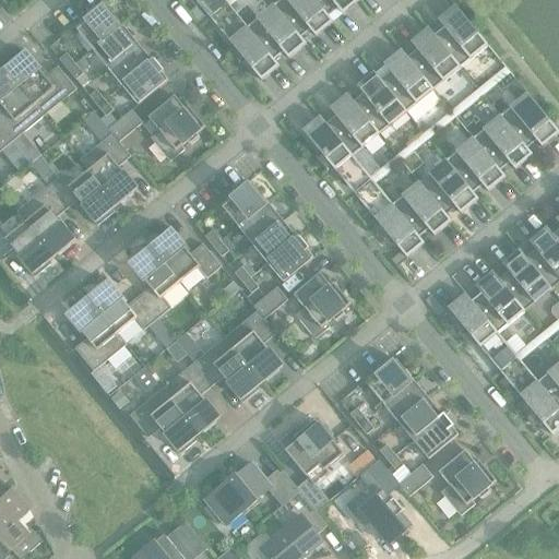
[(227,3),(224,0),(195,0),(210,18),(226,3),(227,3)]
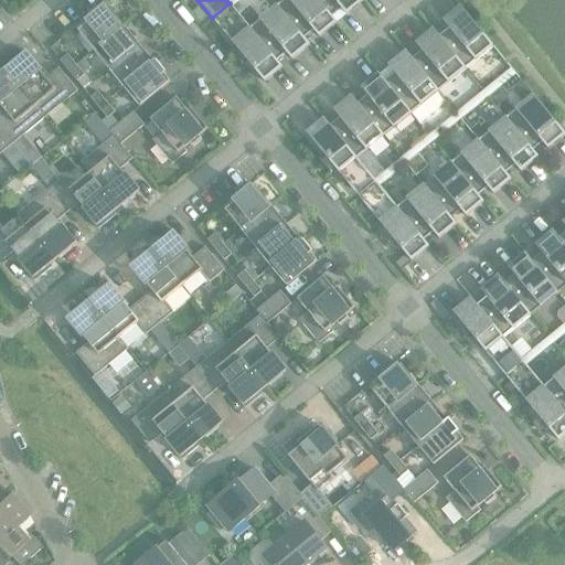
[(317,0),(283,0),(276,6),(309,45),(337,23),(317,0)]
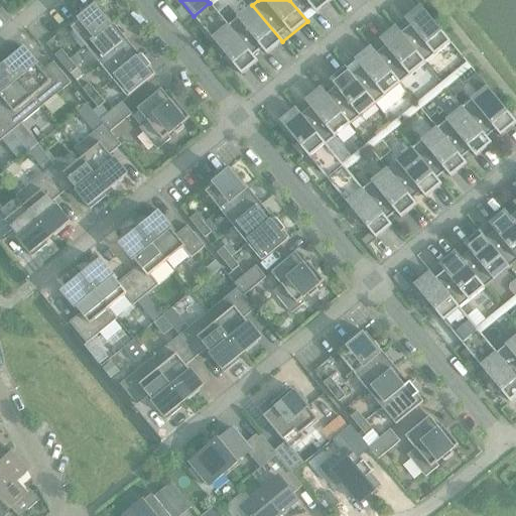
[(331,0),(289,0),(307,21),(308,20),(332,1),(331,0)]
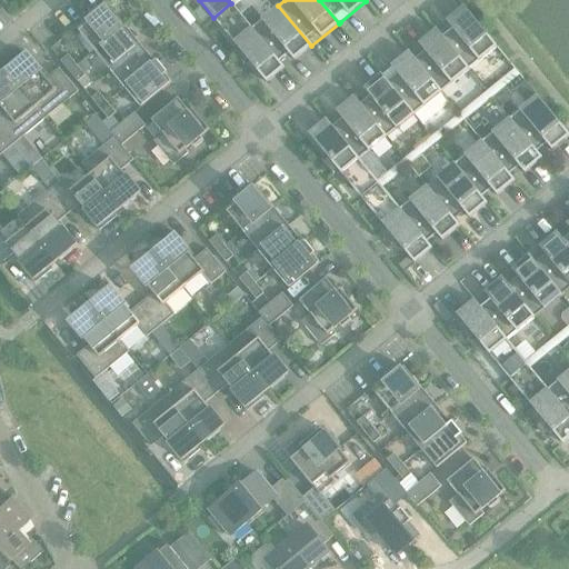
[(267,82),(283,69),(265,46),(251,29),(251,28),(245,19),(231,3),(230,3),(213,18),(238,47),(232,51),(242,63),(248,60),(267,82)]
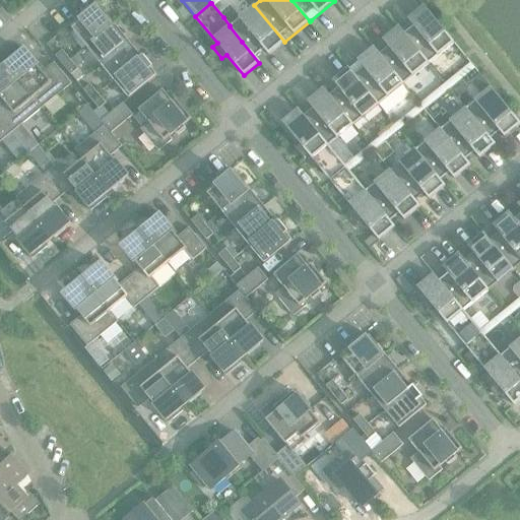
[(242,42),(259,63),(284,42),(254,5),(230,25),(230,26),(242,42)]
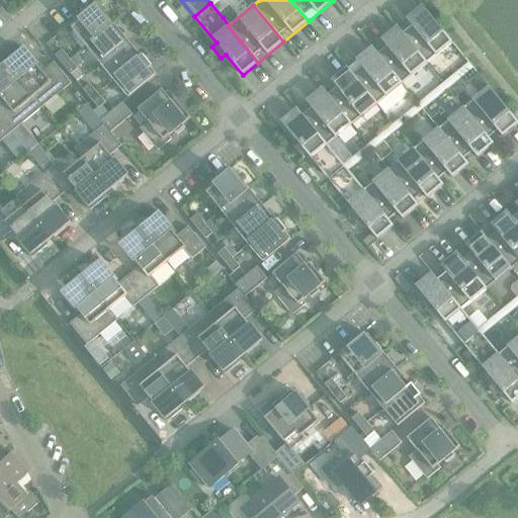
[(423,5),(397,27),(427,63),(453,41),(423,5)]
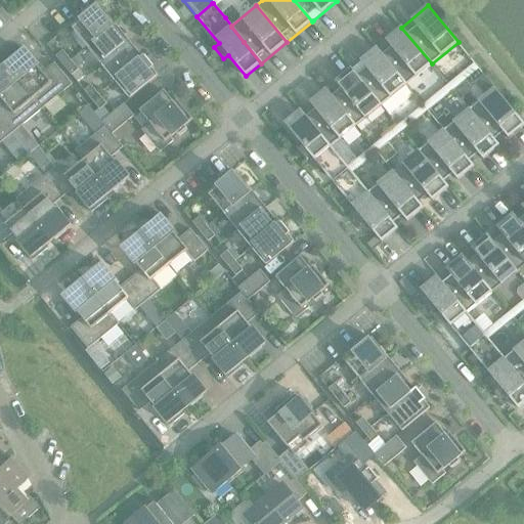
[(72,29),(87,47),(115,24),(100,6),(93,11),(91,8),(82,14),(85,18),(72,29)]
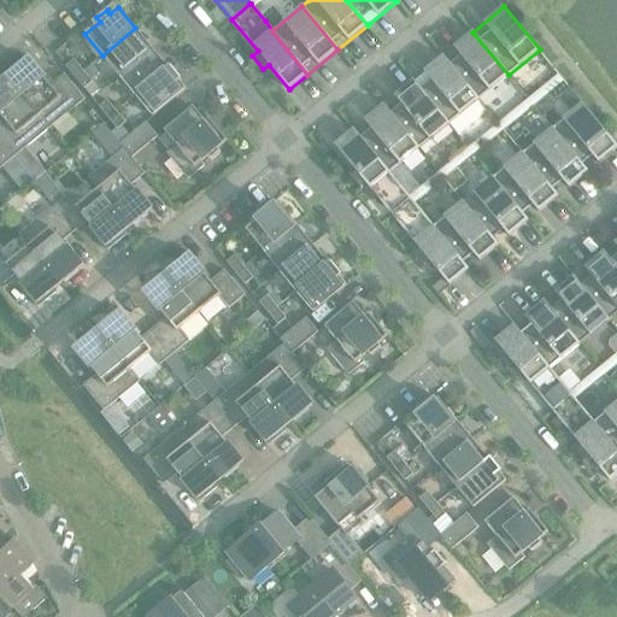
[(103,56),(119,75),(152,48),(135,28),(103,56)]
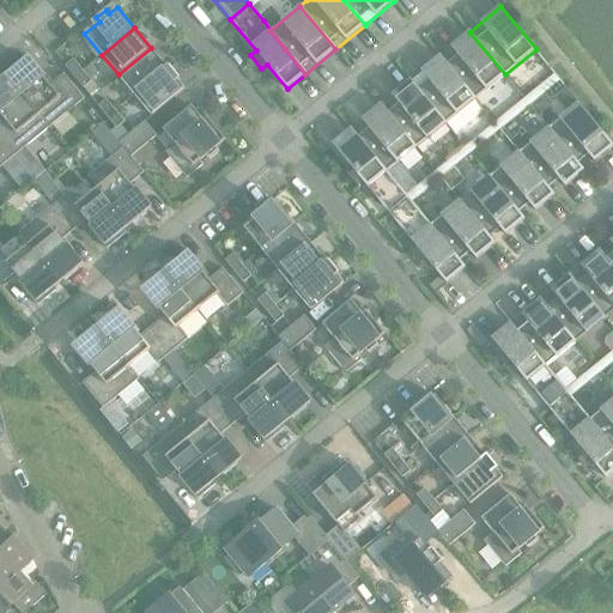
[(469,32),(441,56),(475,99),(505,74),(469,32)]
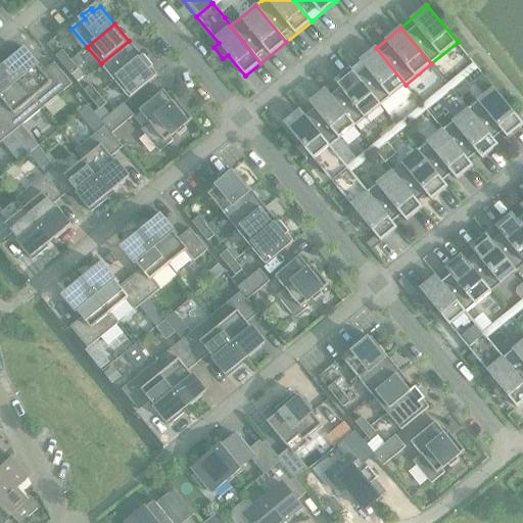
[(101,63),(114,81),(142,58),(129,41),(101,63)]
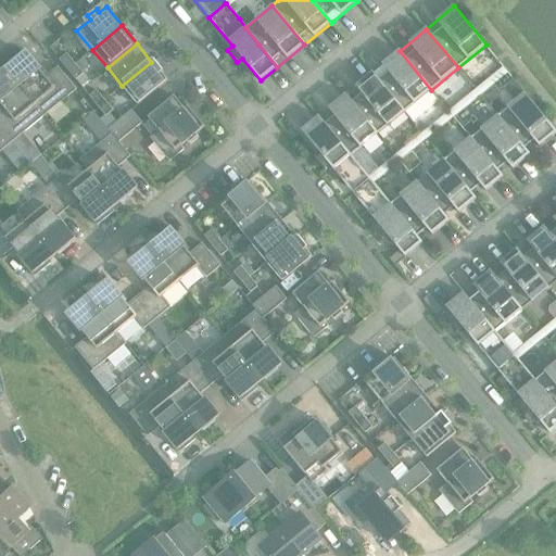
[(11,67),(7,72),(43,116),(76,90),(58,67),(46,77),(36,66),(38,65),(26,51),(9,65),(11,67)]
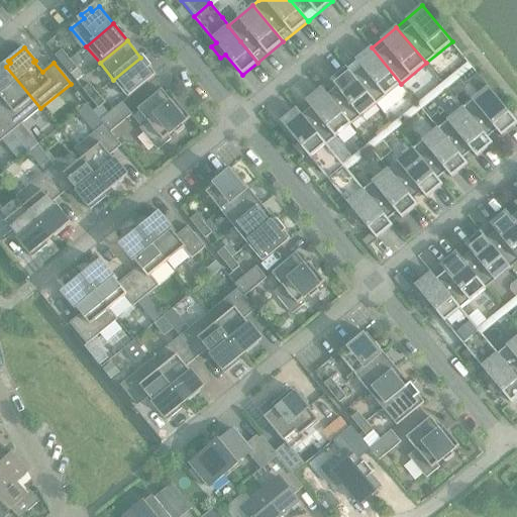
[(355,60),(346,68),(376,104),(384,113),(409,93),(401,84),(372,47),(355,60)]
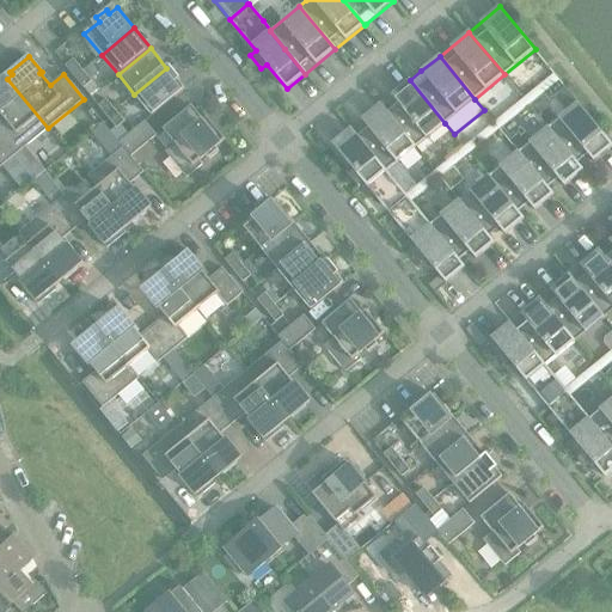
[(66,66),(74,77),(83,71),(73,60),(66,66)]
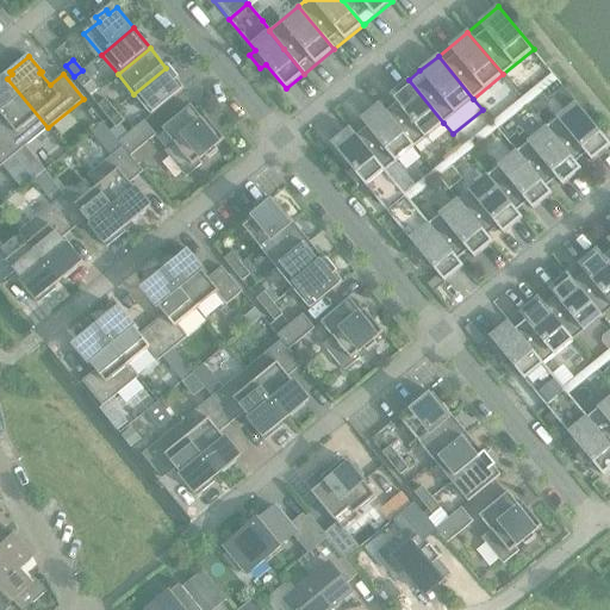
[(184,88),(166,68),(134,94),(151,116),(184,88)]
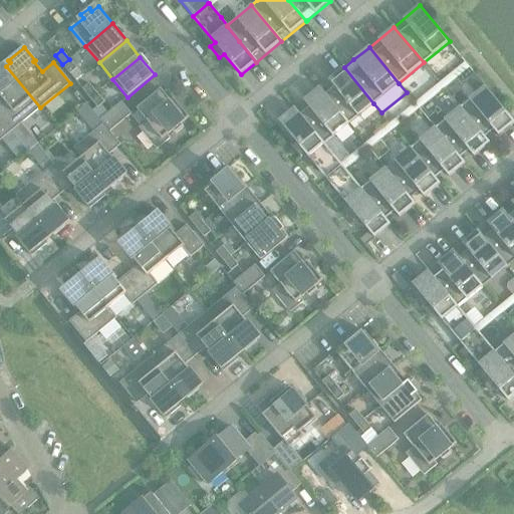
[(77,69),(69,59),(62,64),(70,74),(77,69)]
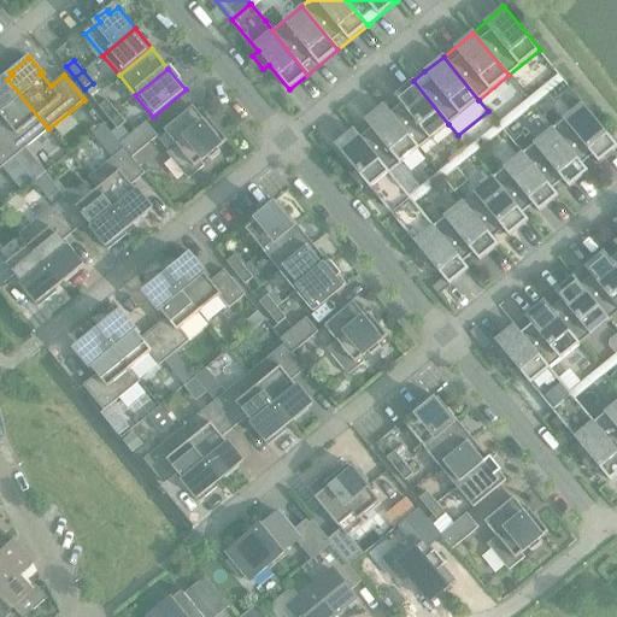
[(559,74),(541,88),(551,92),(564,80),(559,74)]
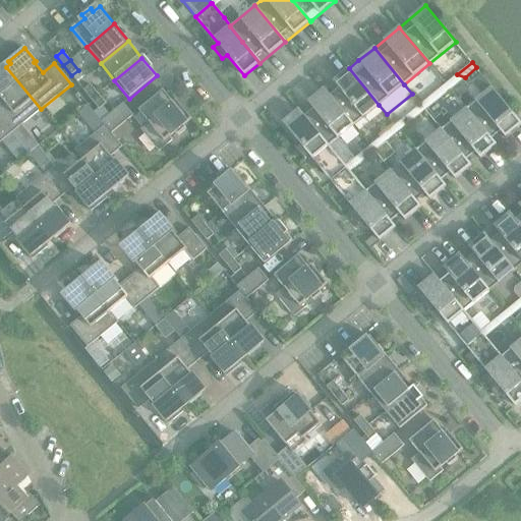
[(0,97),(4,103),(0,106),(0,119),(11,133),(41,109),(6,67),(0,71),(0,97)]
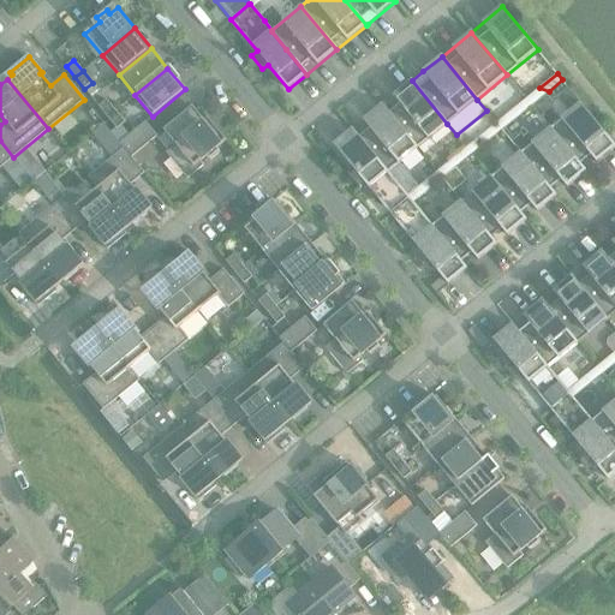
[(412,81),(382,106),(417,149),(447,124),(412,81)]
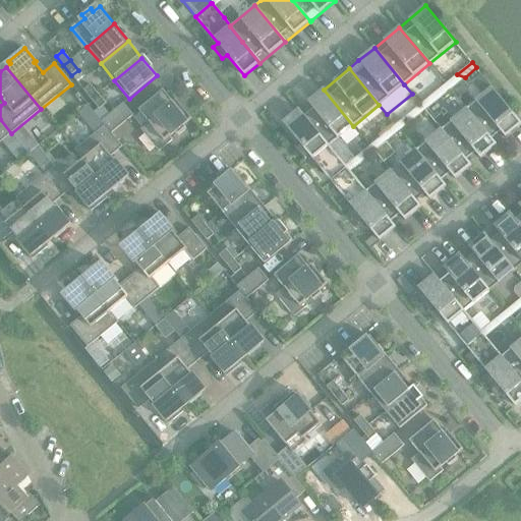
[(78,70),(71,75),(77,82),(84,77),(78,70)]
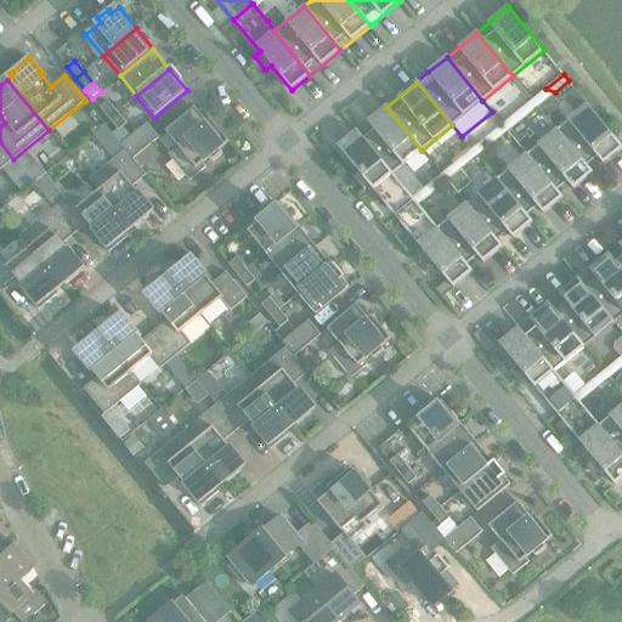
[(546,89),(532,100),(538,106),(555,92),(546,89)]
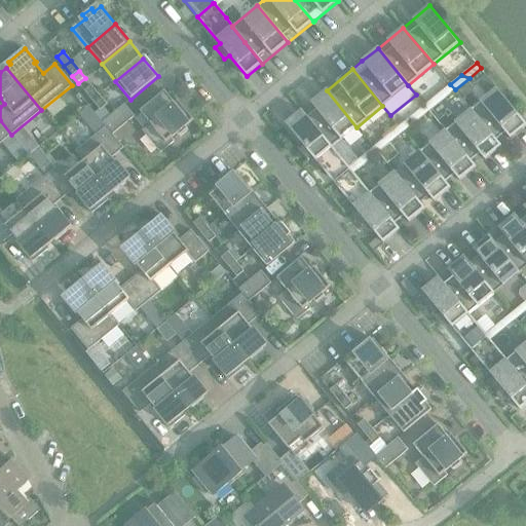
[(450,84),(436,96),(444,99),(455,89),(450,84)]
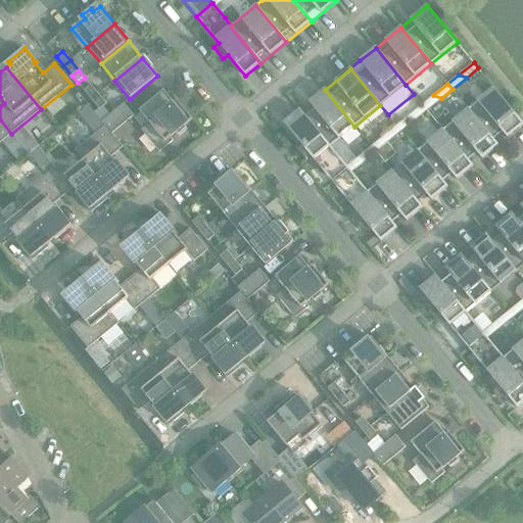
[(84,90),(91,100),(98,94),(90,85),(84,90)]
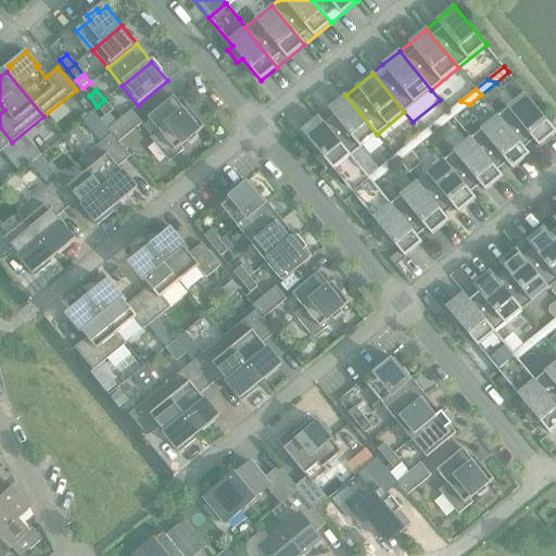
[(555,129),(526,93),(498,116),(503,121),(530,154),(555,133),(555,129)]
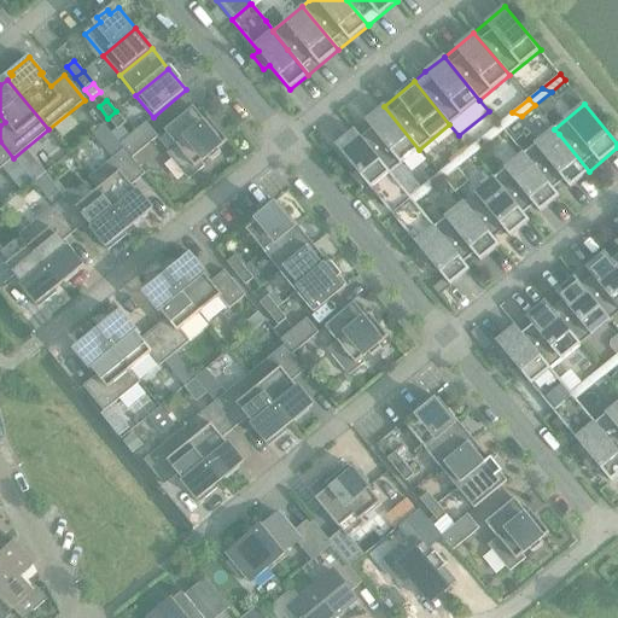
[(390,173),(391,173),(419,150),(384,106),(354,130),(366,144),(390,174),(390,173)]
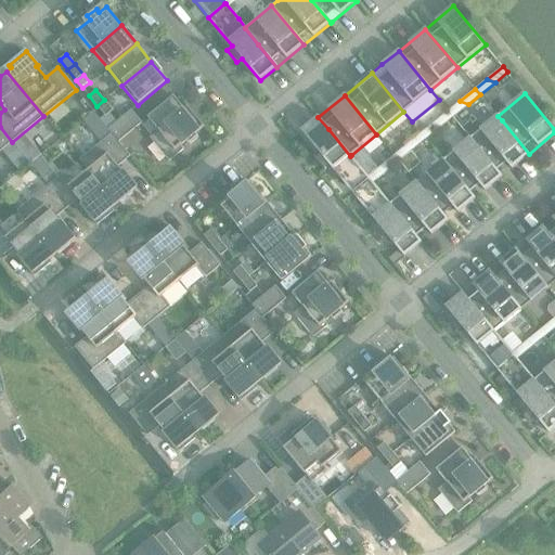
[(150,138),(169,162),(183,150),(181,146),(205,127),(188,106),(184,108),(173,97),(147,117),(158,130),(150,138)]
